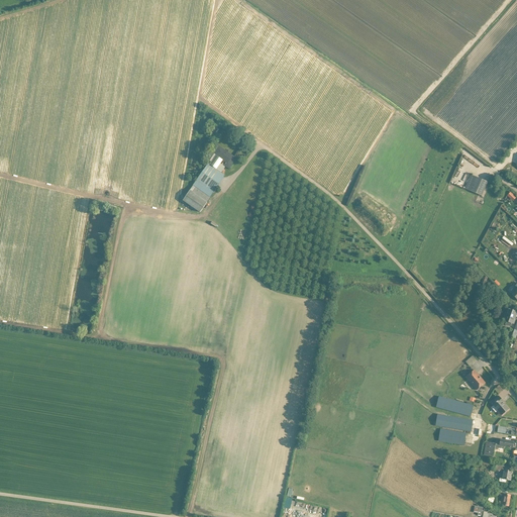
[(220,164),(228,169),(236,158),(218,145),(213,154),(222,161),(220,164)]
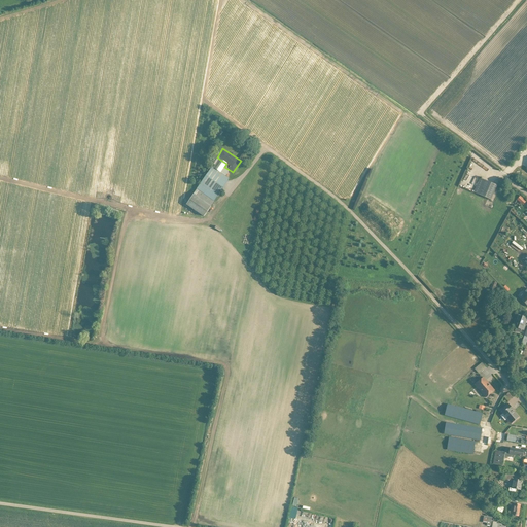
[(203,217),(229,179),(211,167),(185,204),(203,217)]
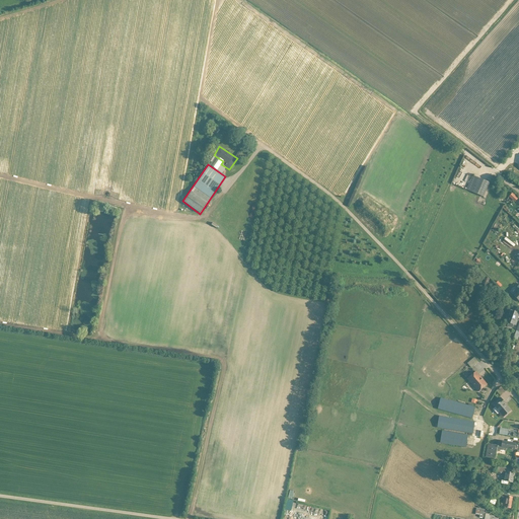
[(472,175),(466,190),(484,197),(490,183),(472,175)]
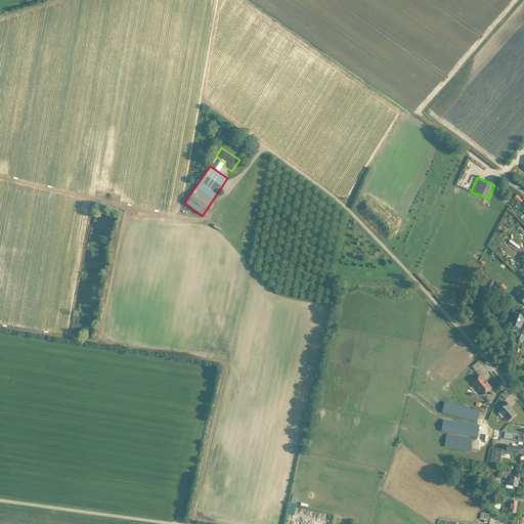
[(521,242),(522,238),(511,232),(509,236),(521,242)]
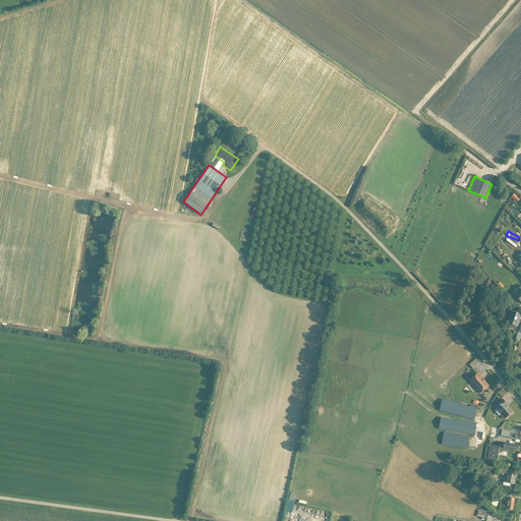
[(483,287),(489,289),(494,279),(487,277),(483,287)]
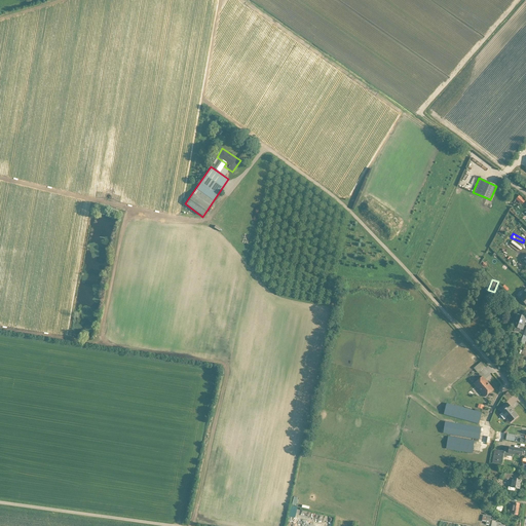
[(515,329),(522,331),(525,318),(519,316),(515,329)]
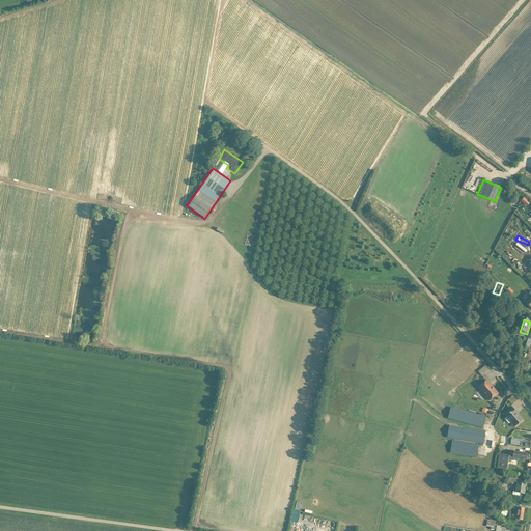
[(488,401),(498,394),(486,380),(477,388),(488,401)]
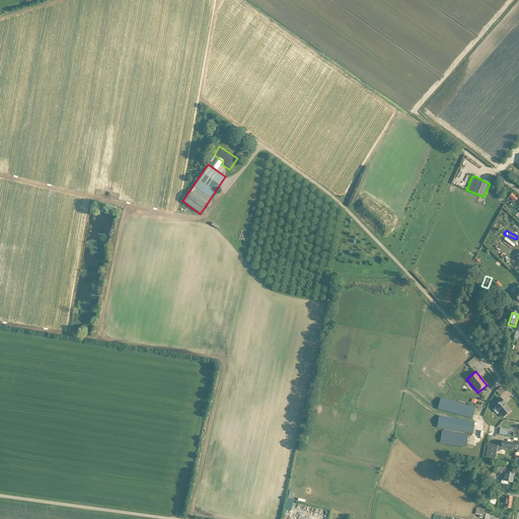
[(476,404),(444,396),(441,408),(473,416),(476,404)]
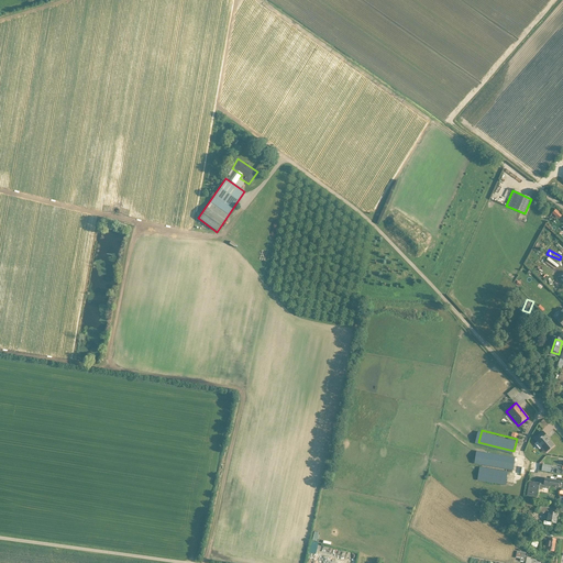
[(544,454),(554,446),(550,441),(548,439),(549,438),(543,431),(536,439),(537,441),(538,442),(534,444),(540,450),(541,449),(544,454)]
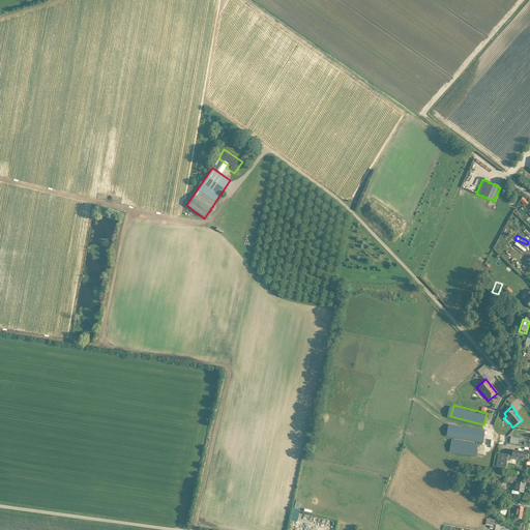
[(480,442),(482,432),(449,424),(447,435),(480,442)]
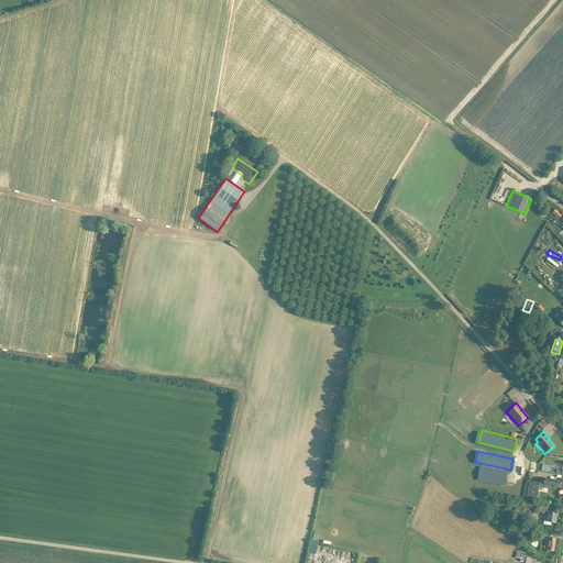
[(516,474),(479,468),(477,482),(514,487),(516,474)]
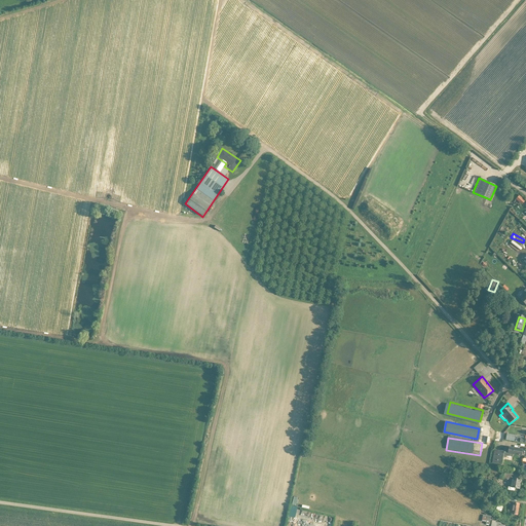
[(505,455),(521,458),(522,450),(506,447),(505,455)]
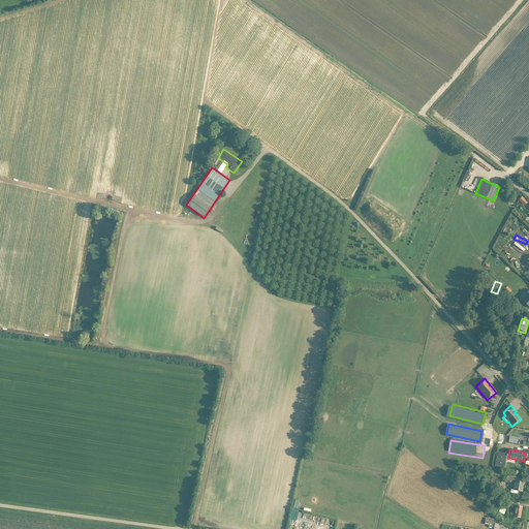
[(511,490),(522,492),(525,479),(507,476),(506,483),(512,484),(511,490)]
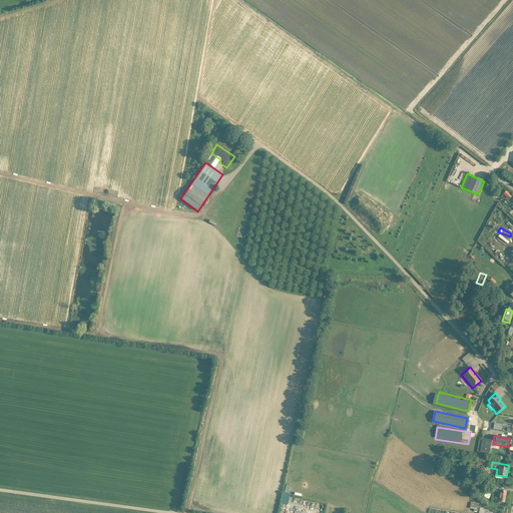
[(290,464),(287,473),(293,475),(296,466),(290,464)]
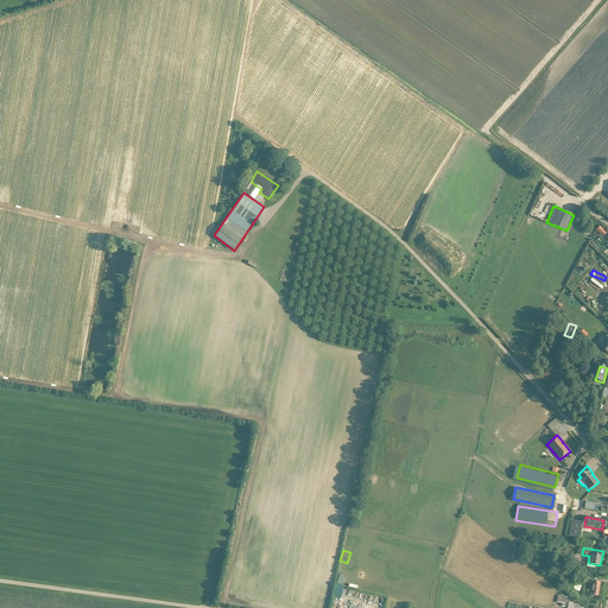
[(588,595),(599,596),(601,582),(590,581),(588,595)]
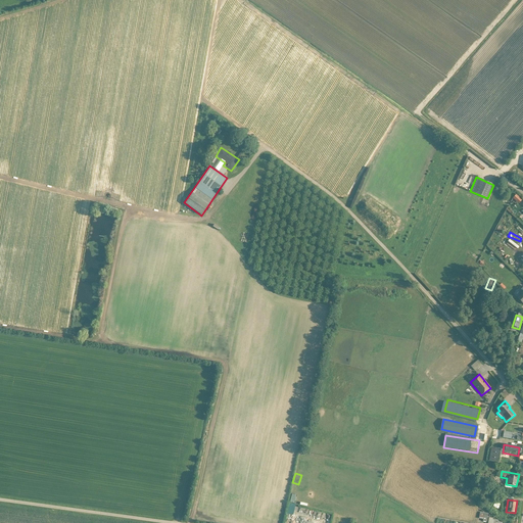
[(484,522),(484,512),(477,511),(476,518),(480,518),(480,521),(484,522)]
